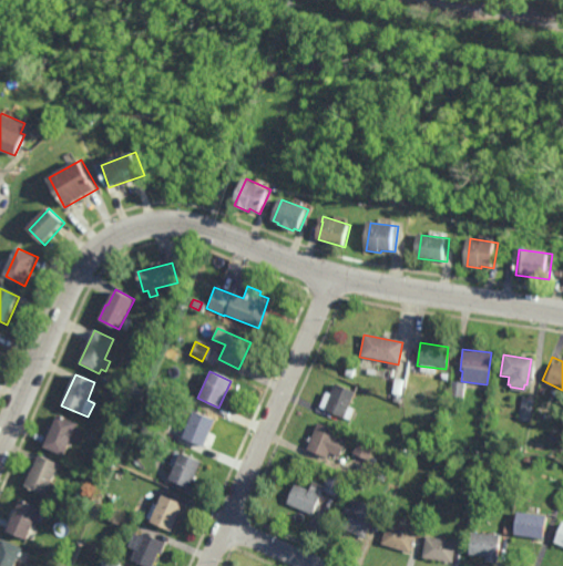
[(399,395),(390,393),(393,379),(402,381),(399,395)]
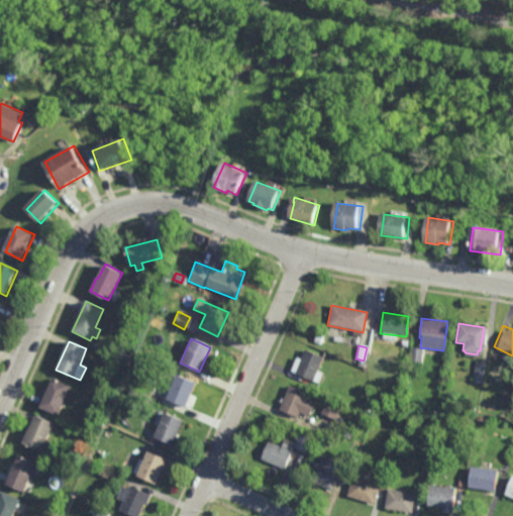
[(419,365),(407,363),(409,346),(421,348),(419,365)]
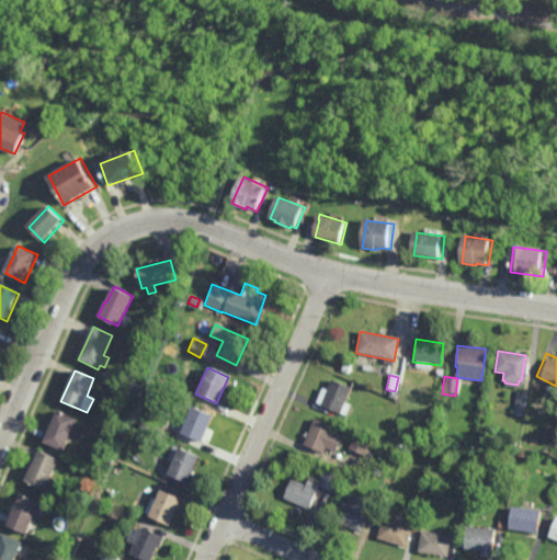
[(344,403),(349,406),(344,416),(316,404),(322,389),(327,391),(331,380),(351,389),(344,403)]
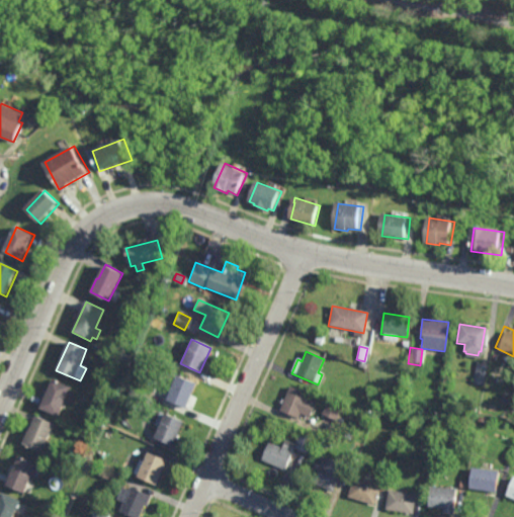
[(480,383),(469,380),(474,360),(484,362),(480,383)]
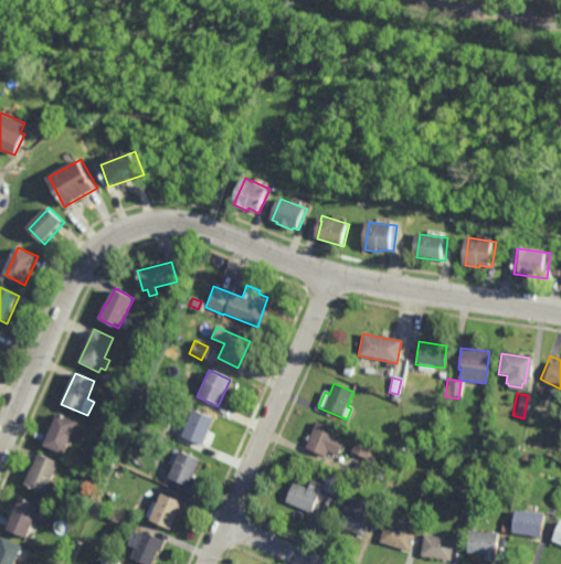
[(200,439),(179,429),(182,423),(186,424),(191,411),(210,418),(200,439)]
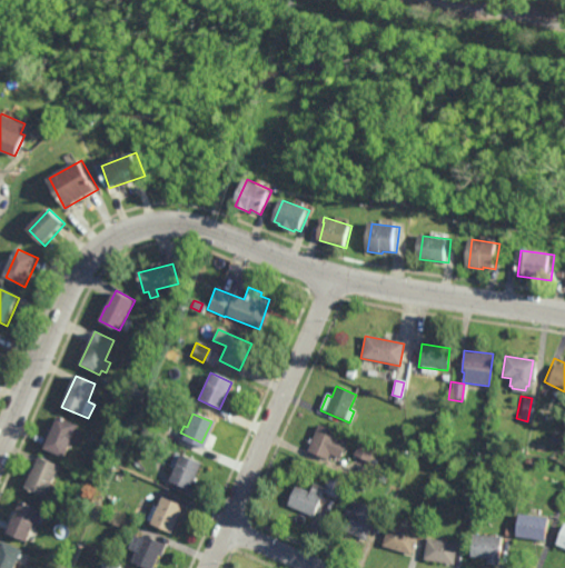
[(63,459),(43,450),(57,418),(77,427),(63,459)]
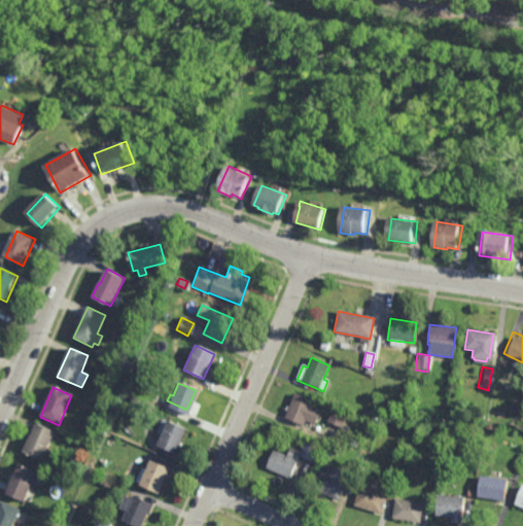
[(312,406),(320,409),(315,421),(305,417),(303,422),(284,414),(289,402),(291,404),(295,394),(314,402),(312,406)]
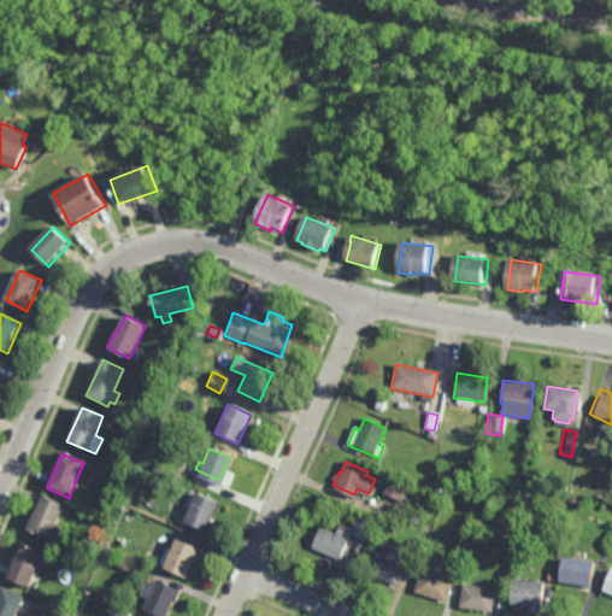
[(599,481),(592,479),(596,465),(604,469),(599,481)]
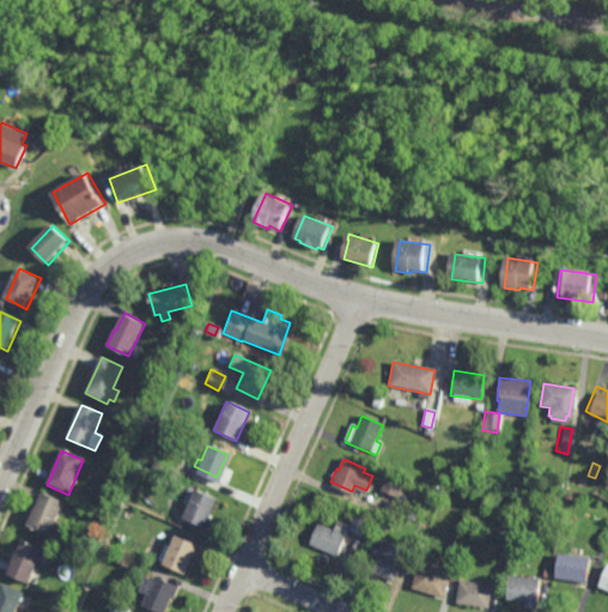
[(397,494),(381,486),(389,468),(406,476),(397,494)]
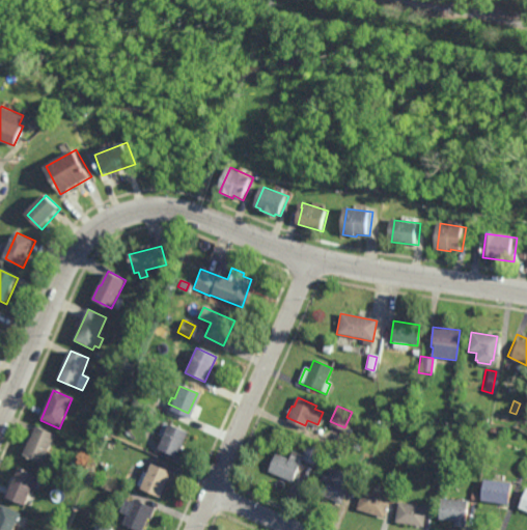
[(174,452),(156,443),(167,418),(186,427),(174,452)]
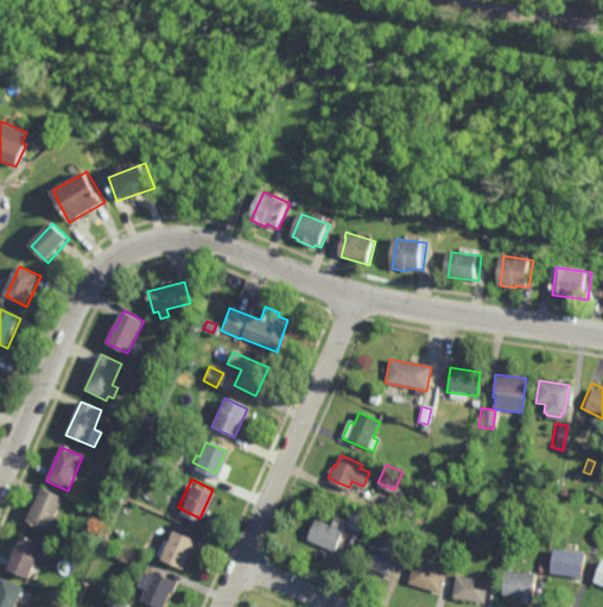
[(45,524),(25,514),(33,497),(37,499),(40,489),(57,497),(45,524)]
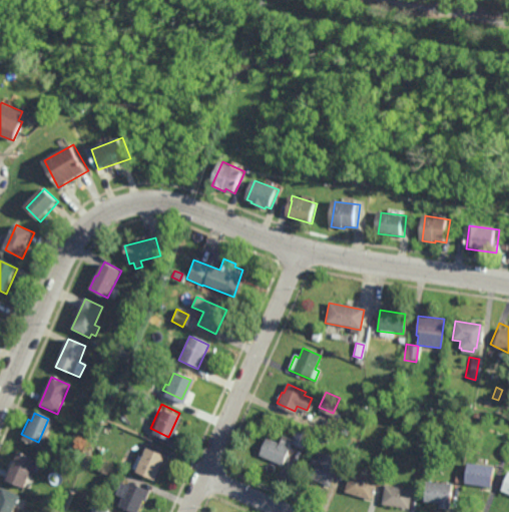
[(286,431),(280,429),(285,418),(291,421),(286,431)]
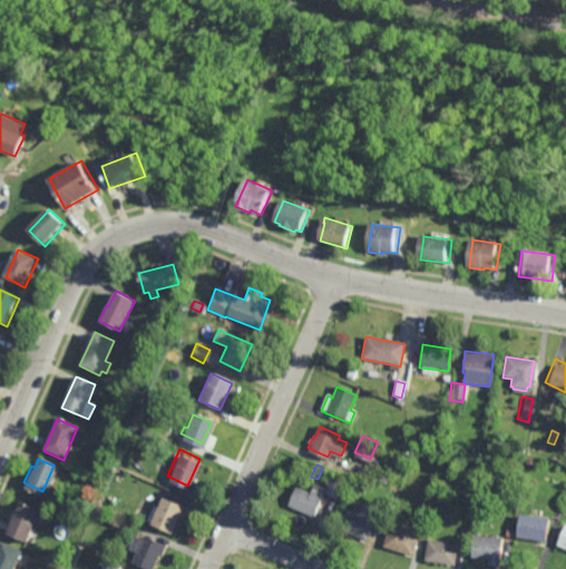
[(337,497),(322,489),(320,494),(321,494),(312,514),(286,502),(295,483),(309,490),(314,480),(323,484),(330,472),(344,479),(337,497)]
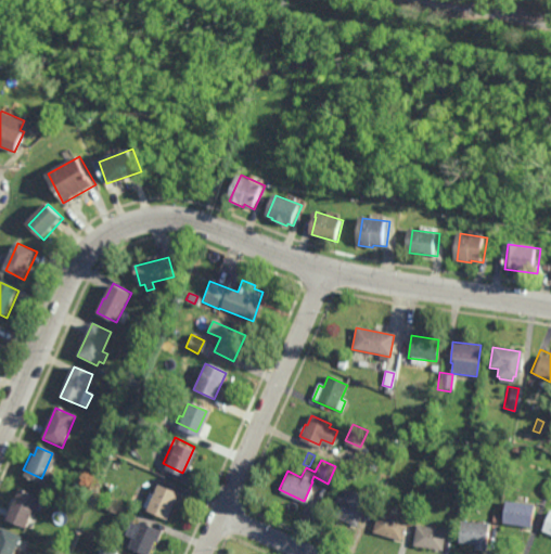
[(164,515),(139,503),(145,488),(150,490),(155,478),(176,488),(164,515)]
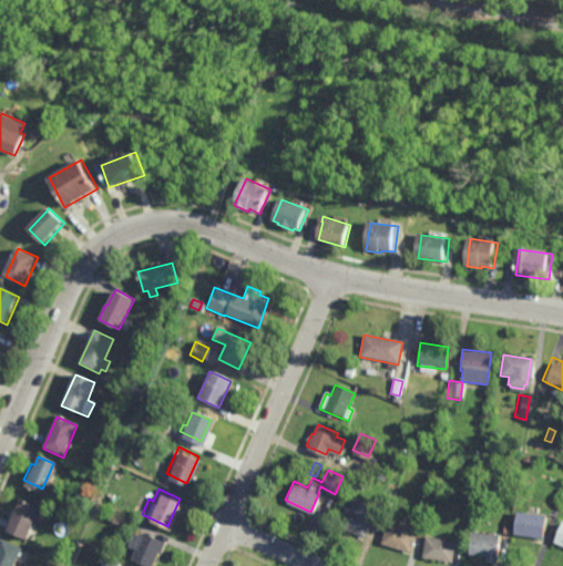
[(26,534),(4,525),(19,493),(39,502),(26,534)]
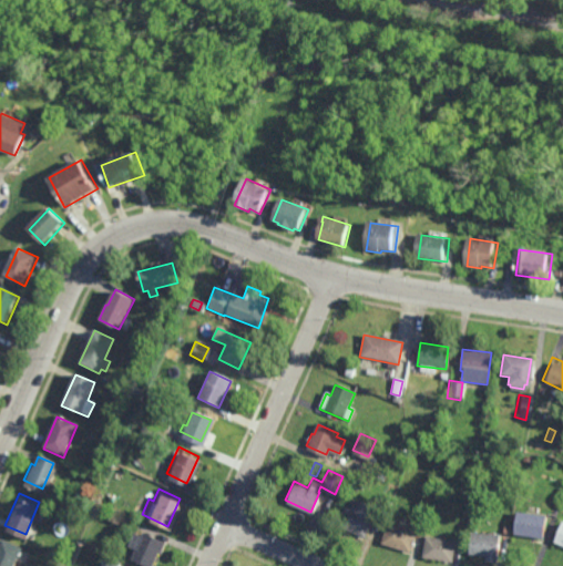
[(377,506),(364,535),(337,523),(345,504),(349,506),(354,496),(377,506)]
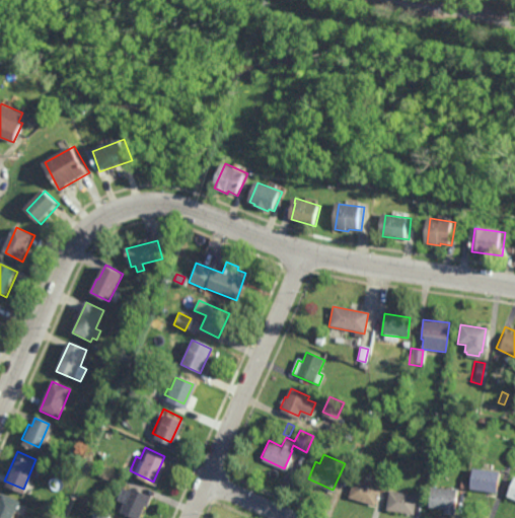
[(112,466),(103,462),(105,457),(115,461),(112,466)]
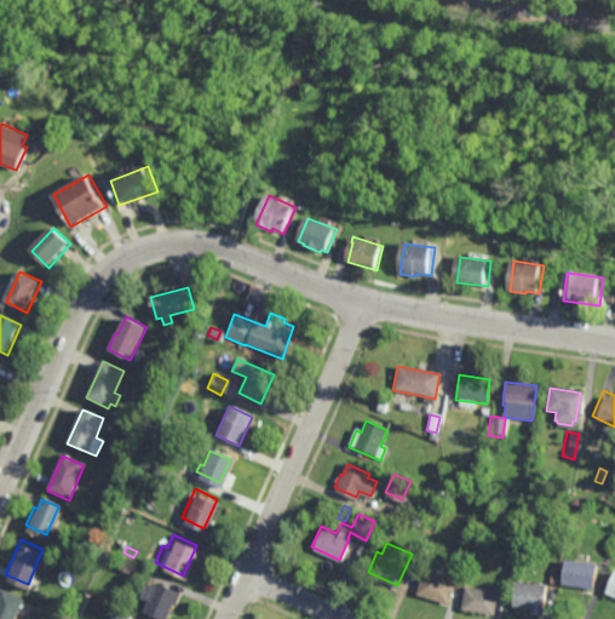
[(126,568),(114,563),(118,554),(130,560),(126,568)]
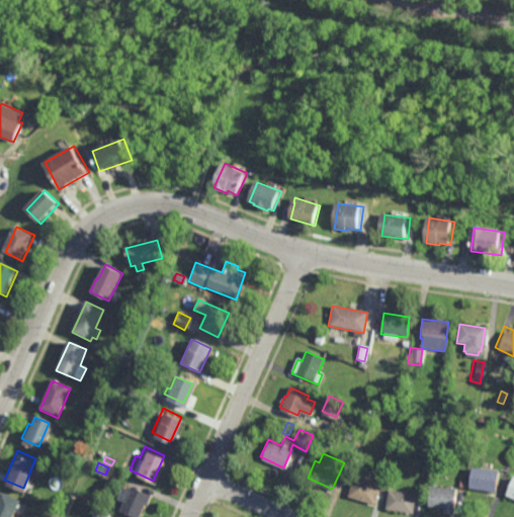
[(493,489),(466,486),(469,465),(495,468),(493,489)]
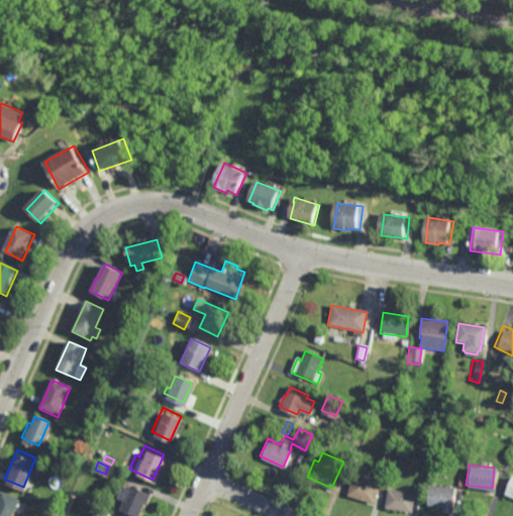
[(512,496),(502,492),(510,473),(512,474),(512,496)]
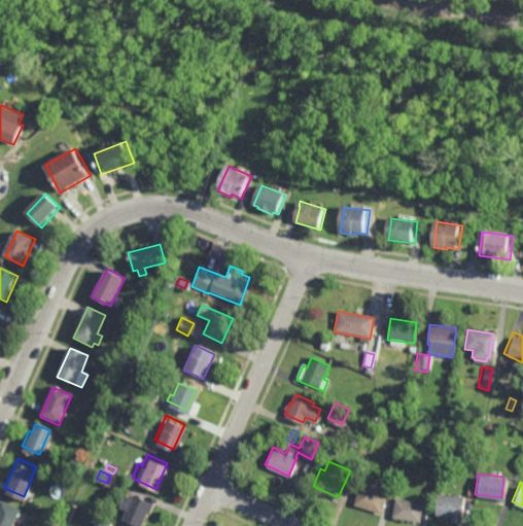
[(380,511),(353,502),(358,484),(385,492),(380,511)]
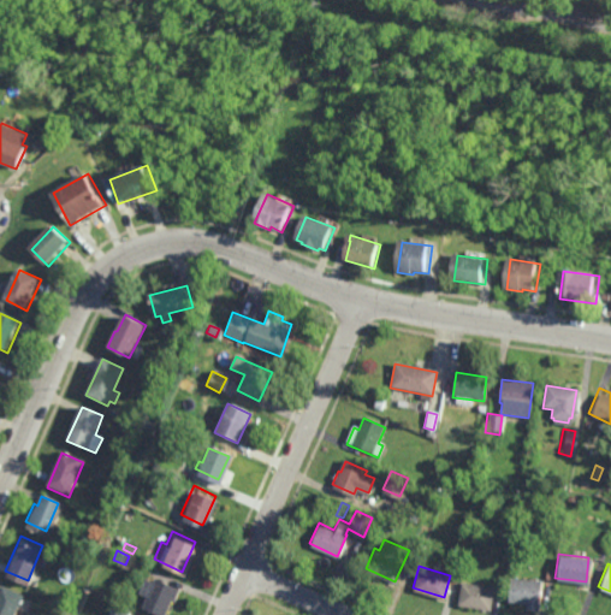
[(150,574),(150,573),(176,584),(170,597),(167,596),(160,613),(138,603),(143,592),(135,589),(143,571),(150,574)]
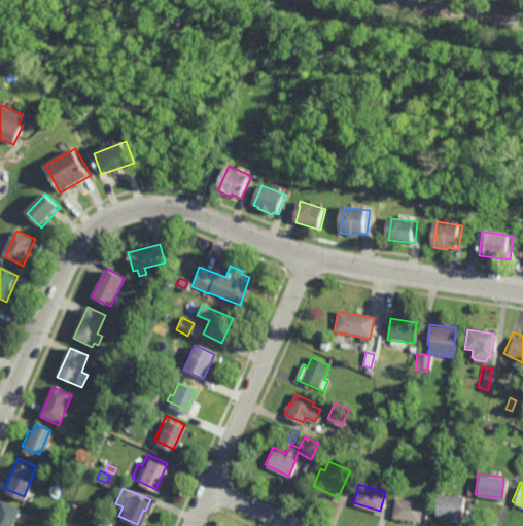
[(459,520),(448,519),(448,515),(432,514),(434,492),(461,495),(459,520)]
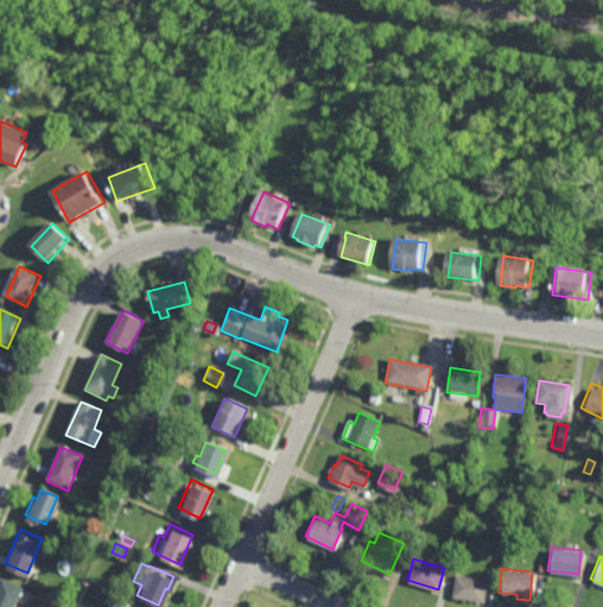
[(483,601),(451,595),(455,571),(488,577),(483,601)]
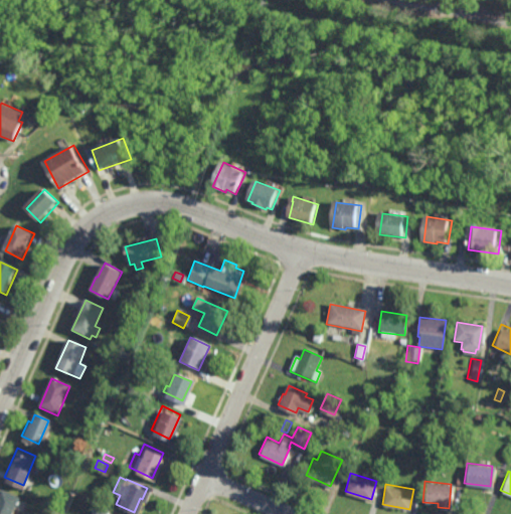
[(9,513),(0,513),(0,487),(1,485),(19,493),(9,513)]
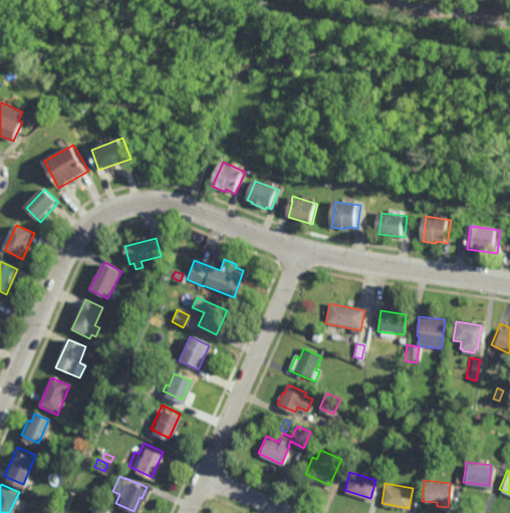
[(102,512),(94,512),(87,510),(92,499),(106,506),(102,512)]
